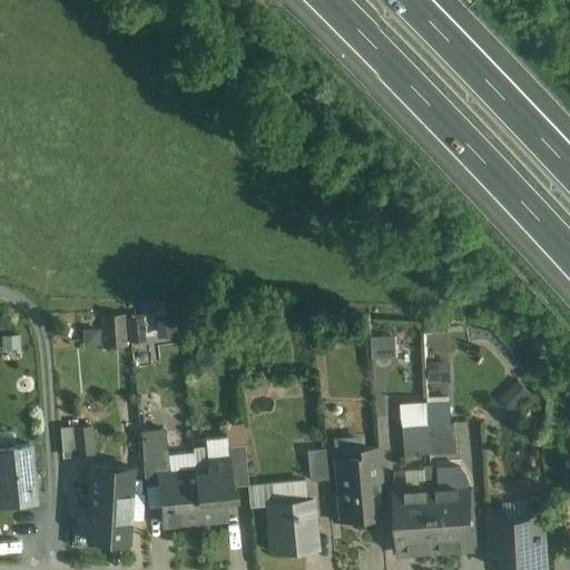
[(161,337),(179,337),(178,307),(160,307),(161,337)]
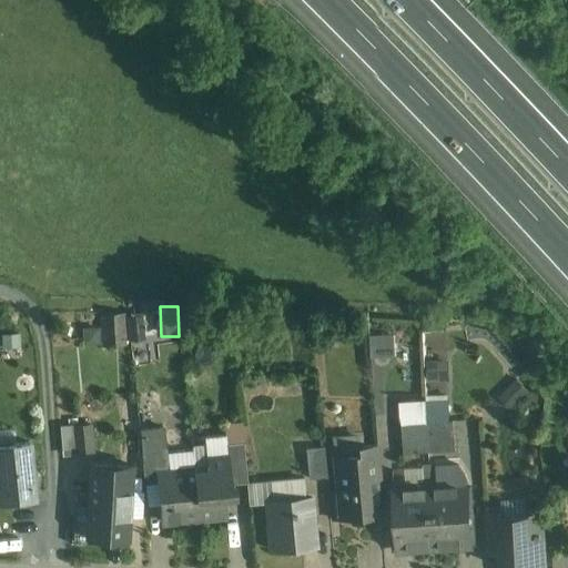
[(105,343),(144,342),(143,312),(104,313),(105,343)]
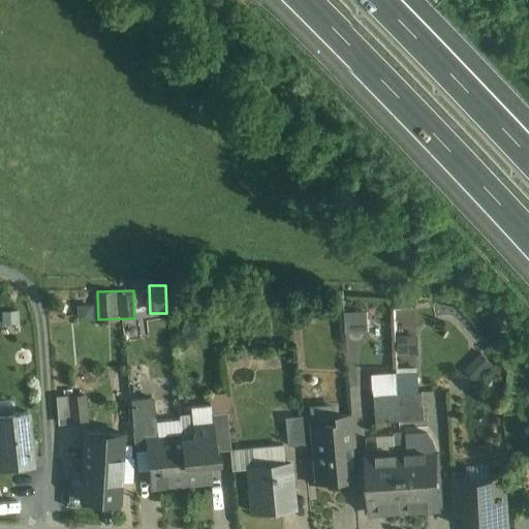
[(414,308),(394,309),(397,379),(416,378),(414,308)]
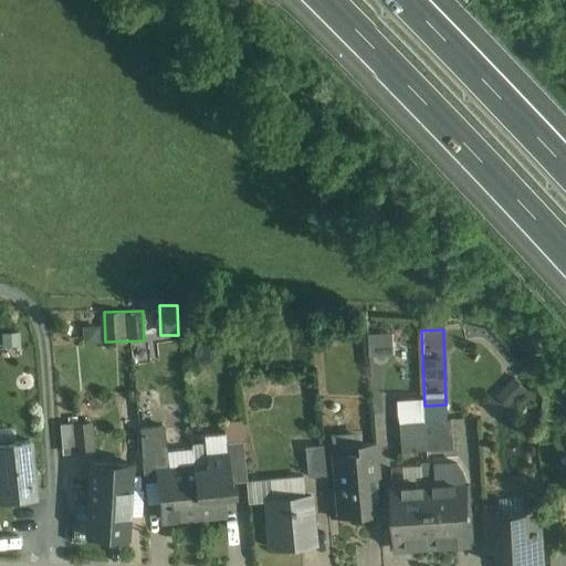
[(398,354),(397,333),(374,334),(375,355),(398,354)]
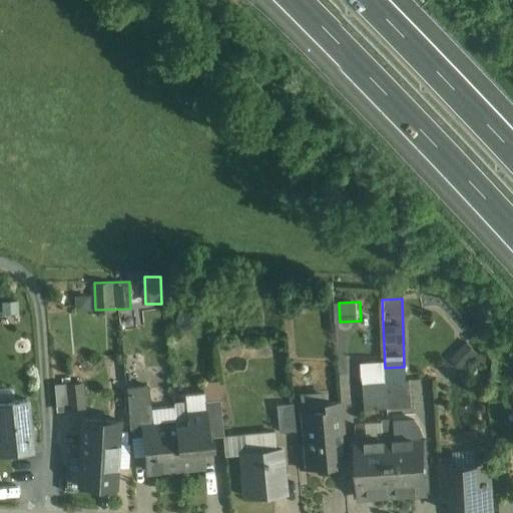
[(472,343),(454,354),(460,365),(478,354),(472,343)]
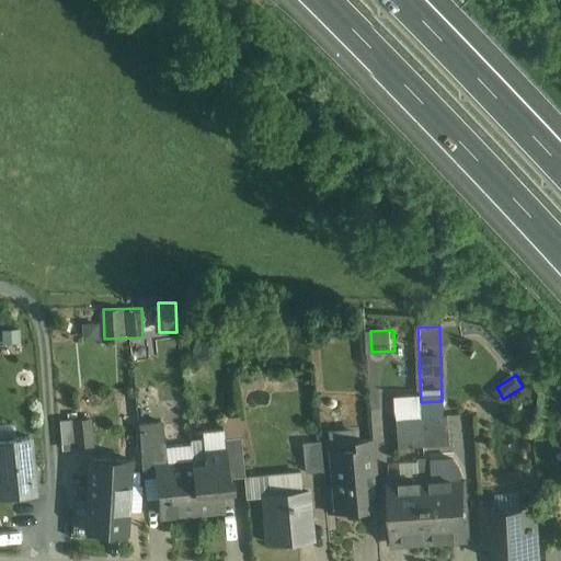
[(179,382),(160,385),(162,408),(181,405),(179,382)]
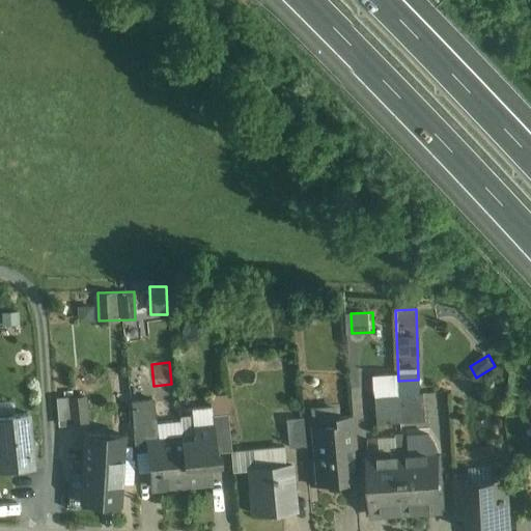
[(397,370),(372,372),(374,397),(399,396),(397,370)]
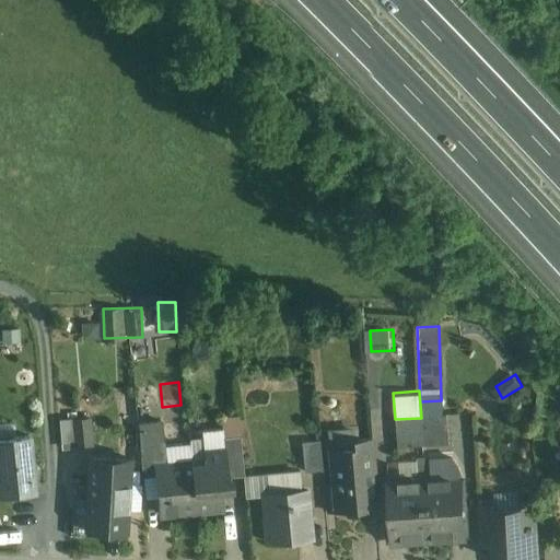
[(441,400),(420,401),(421,418),(443,417),(442,400),(441,400)]
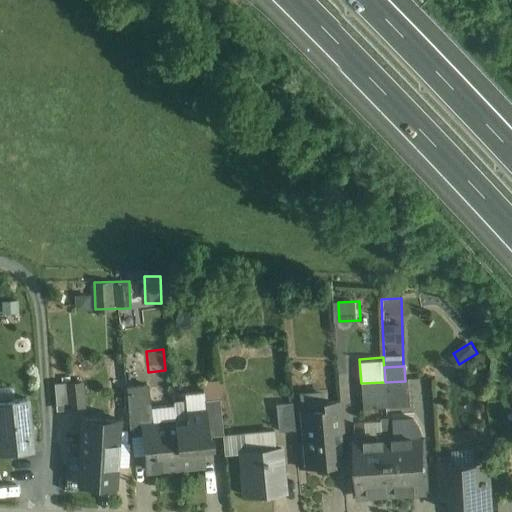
[(217,376),(201,378),(204,400),(220,398),(217,376)]
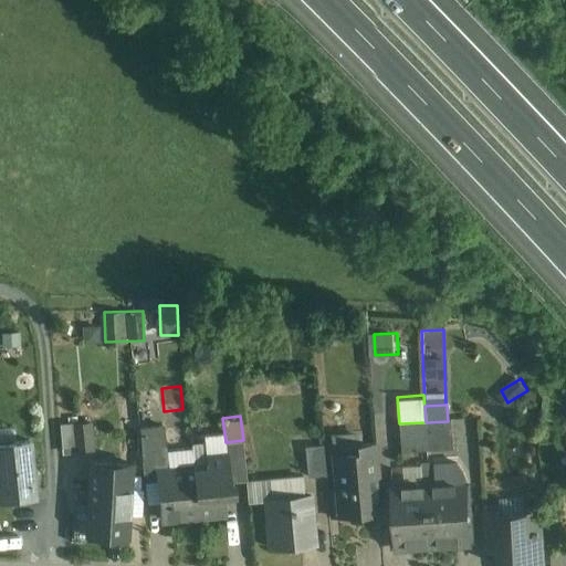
[(426,422),(428,451),(454,449),(452,420),(448,421),(426,422)]
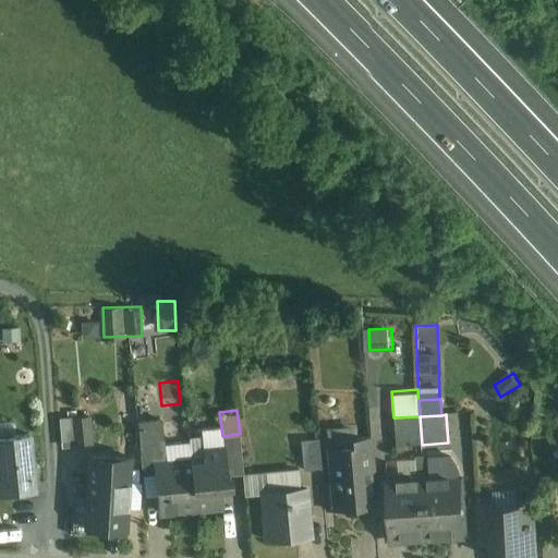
[(161,416),(137,419),(137,424),(140,446),(165,444),(161,416)]
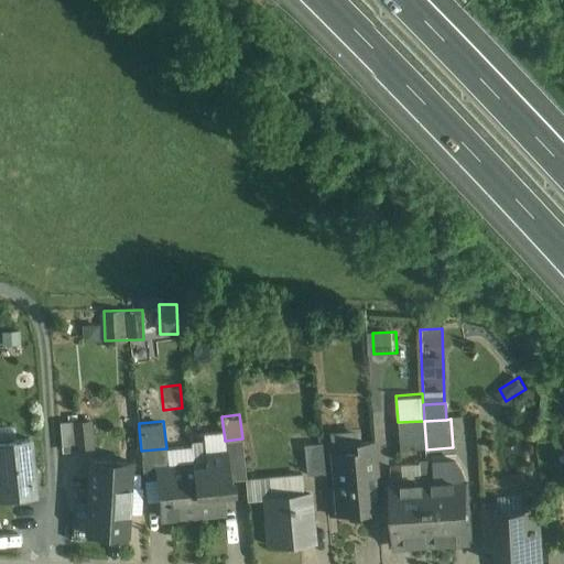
[(424,421),(398,422),(400,451),(426,449),(424,421)]
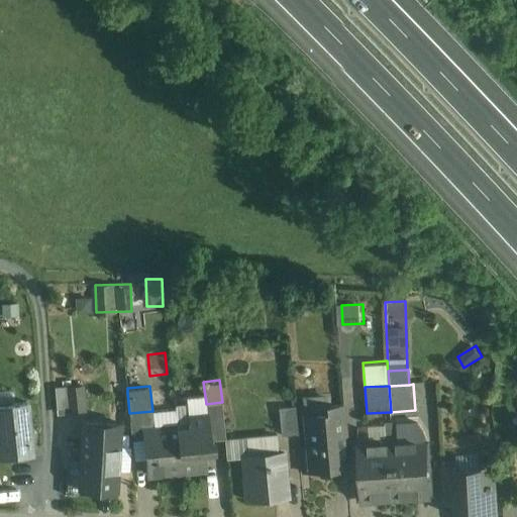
[(82,388),(68,389),(70,413),(84,411),(82,388)]
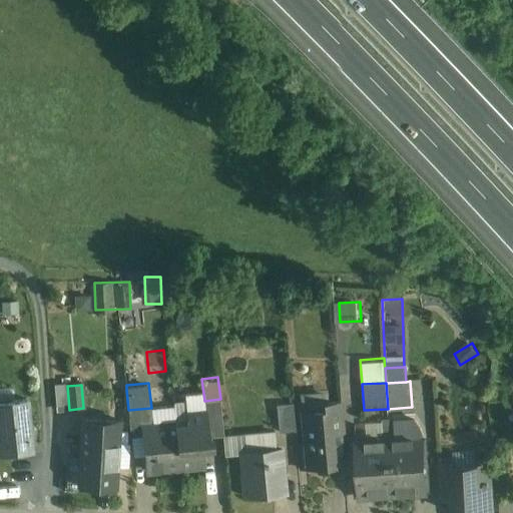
[(0,397),(17,396),(17,386),(0,386),(0,397)]
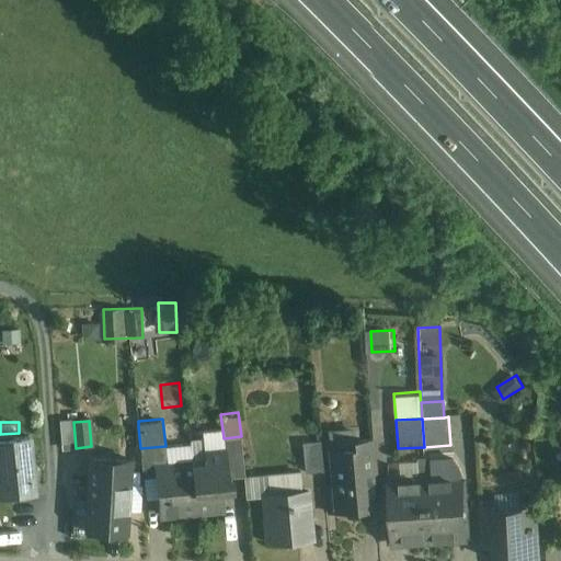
[(138,426),(124,425),(123,449),(137,449),(138,426)]
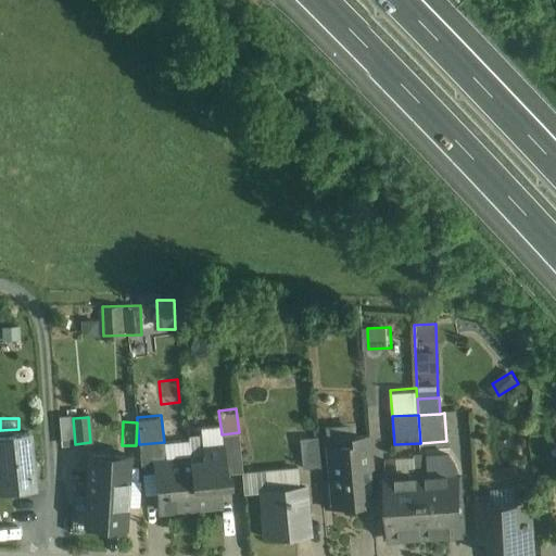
[(239,432),(222,434),(223,445),(224,445),(226,474),(229,474),(241,472),(242,472),(239,432)]
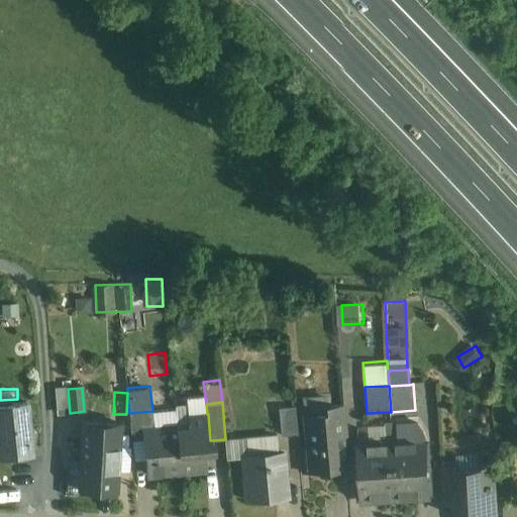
[(27,403),(12,404),(12,409),(0,409),(0,456),(18,454),(18,446),(31,445),(27,403)]
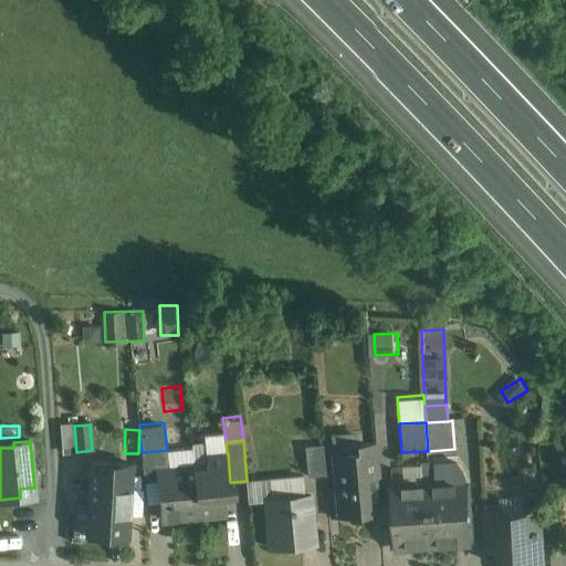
[(358,453),(333,456),(338,516),(366,514),(364,490),(362,490),(362,477),(378,475),(376,443),(357,446),(358,453)]
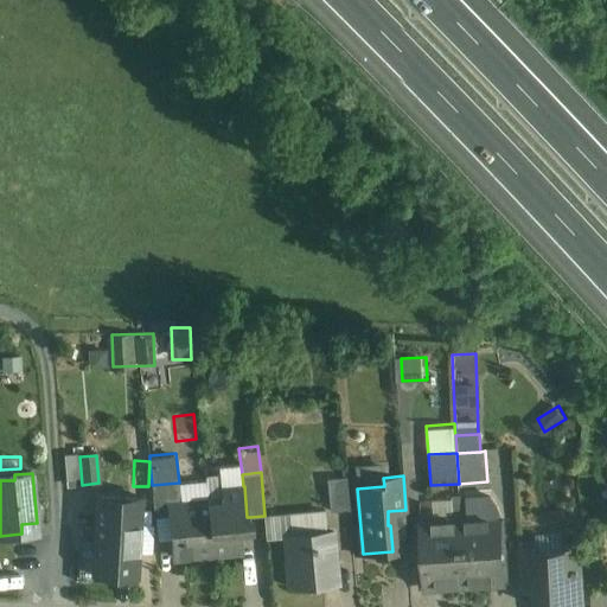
[(346,478),(327,479),(330,511),(331,511),(331,509),(347,508),(349,510),(350,510),(346,478)]
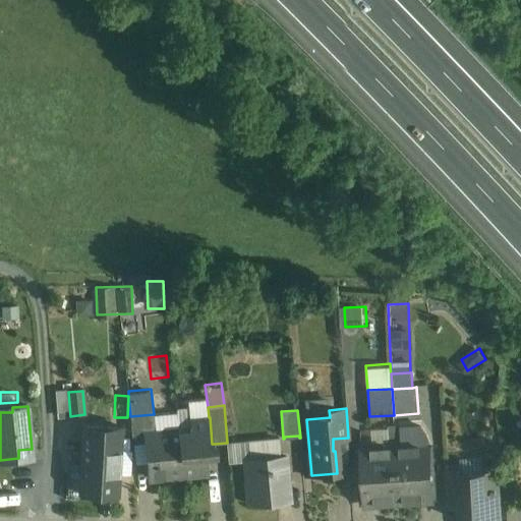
[(177,411),(154,414),(156,431),(178,429),(177,411)]
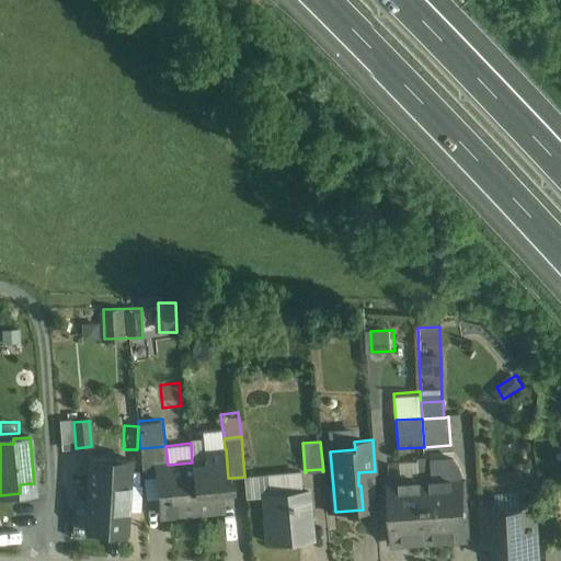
[(165,446),(140,448),(144,478),(158,477),(157,466),(168,465),(165,446)]
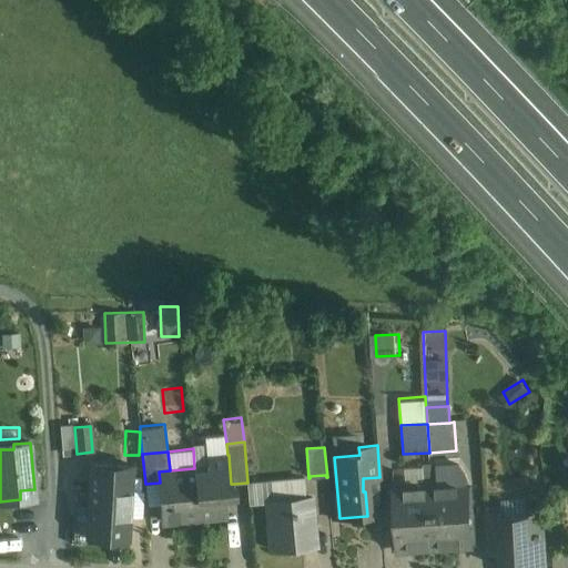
[(227,455),(208,457),(209,470),(195,472),(200,519),(226,517),(224,496),(235,495),(234,484),(231,484),(229,455),(227,455)]
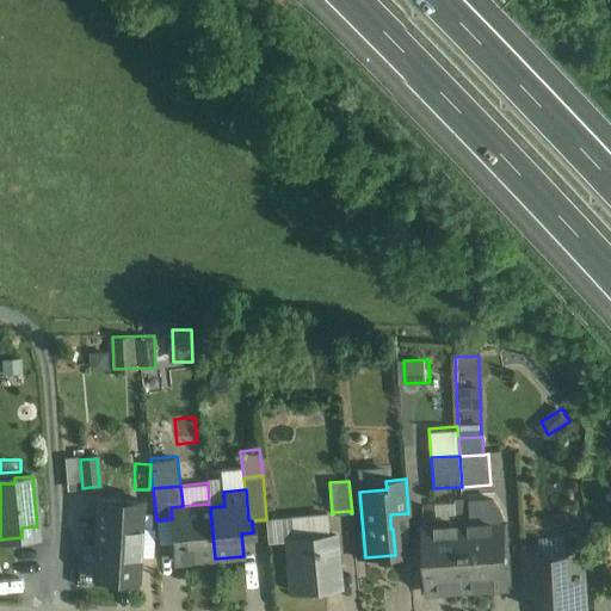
[(140,503),(100,500),(99,525),(139,528),(140,503)]
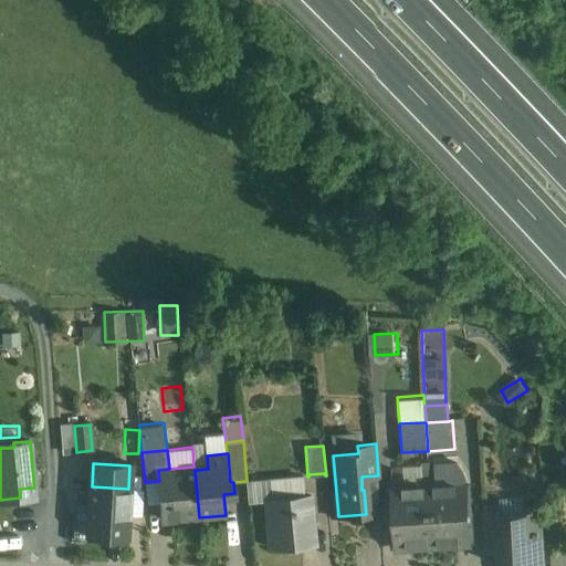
[(457,463),(435,464),(435,465),(421,467),(422,484),(429,484),(467,482),(464,473),(457,463)]
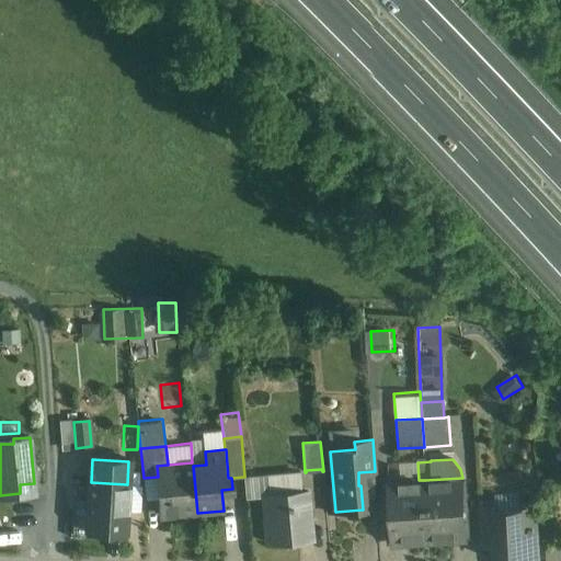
[(168,465),(157,466),(158,477),(161,516),(197,513),(193,466),(192,462),(168,465)]
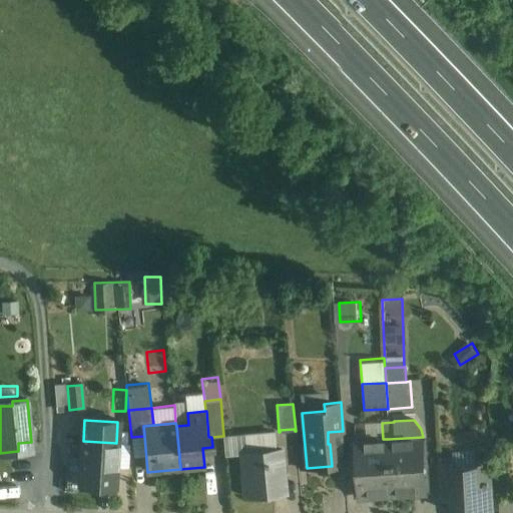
[(274,432),(223,437),(223,436),(222,436),(224,455),(241,454),(241,453),(276,449),(274,432)]
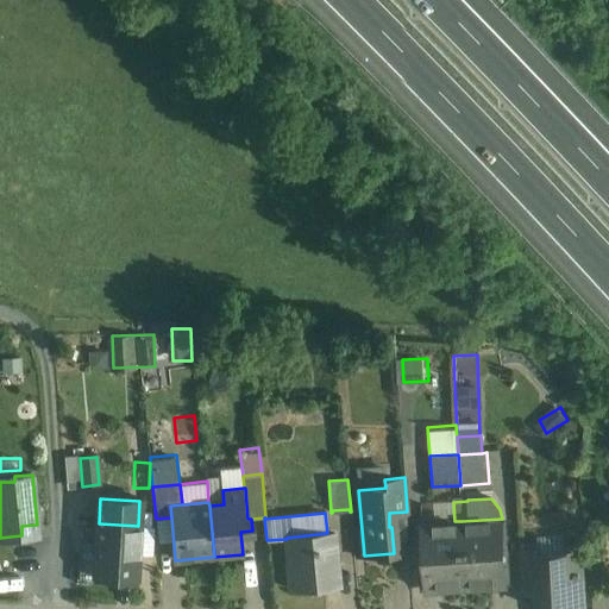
[(502,519),(462,521),(466,588),(506,585),(503,532),(506,529),(506,523),(503,521),(502,521),(502,519)]
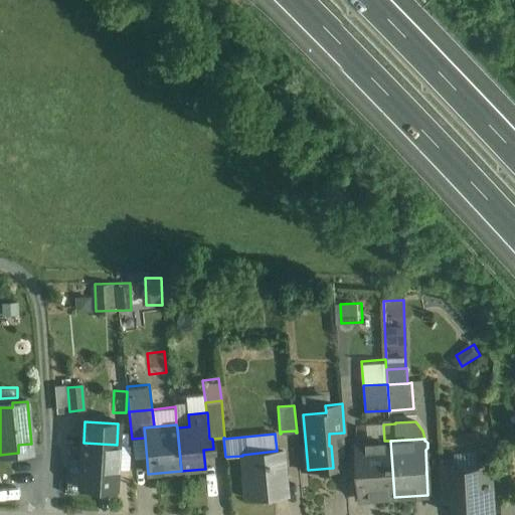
[(384,441),(357,443),(360,499),(394,497),(390,441),(384,441)]
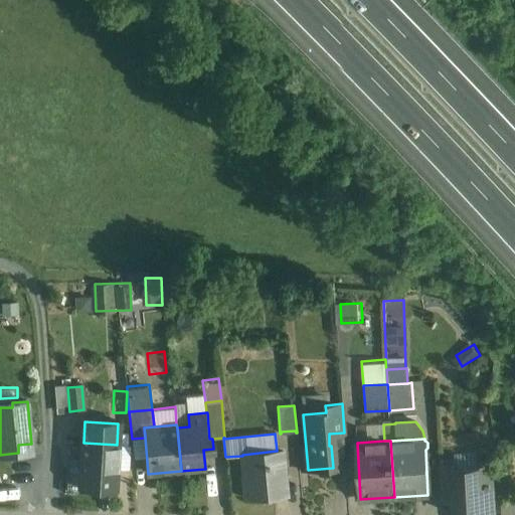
[(83,443),(82,443),(79,487),(116,489),(118,459),(123,460),(124,446),(117,445),(83,443)]
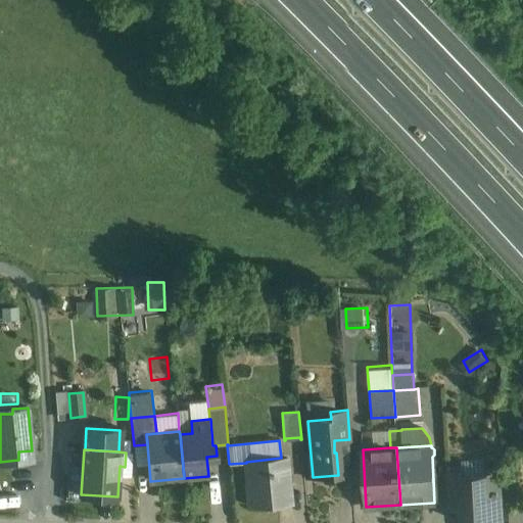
[(281,458),(246,462),(246,463),(248,481),(250,481),(252,505),(249,505),(250,507),(290,503),(290,502),(286,502),(284,472),(287,471),(286,459),(287,459),(286,458),(281,458)]
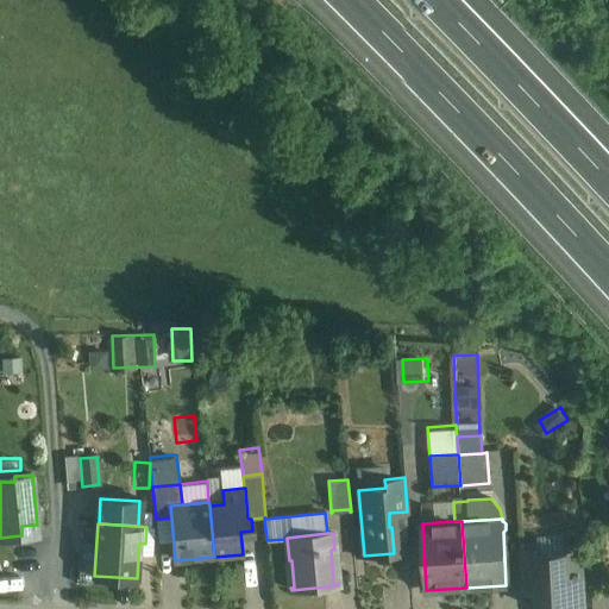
[(539,548),(520,550),(522,592),(538,591),(535,556),(539,556),(539,548)]
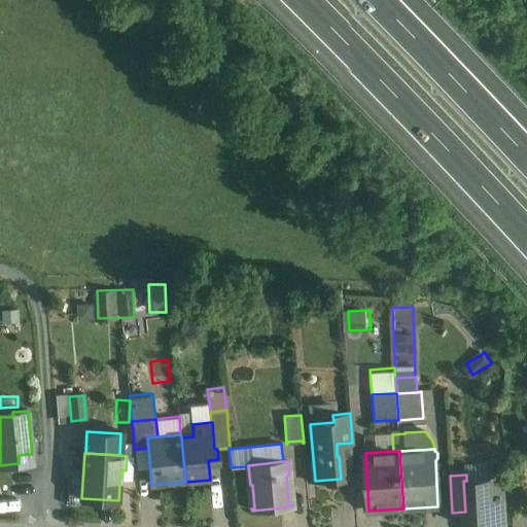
[(466,481),(463,481),(465,512),(466,523),(469,526),(505,526),(503,495),(489,479),(466,481)]
